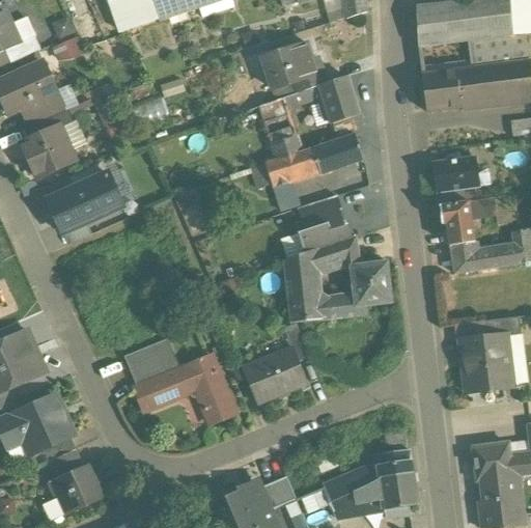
[(151,0),(160,21),(221,0),(151,0)]
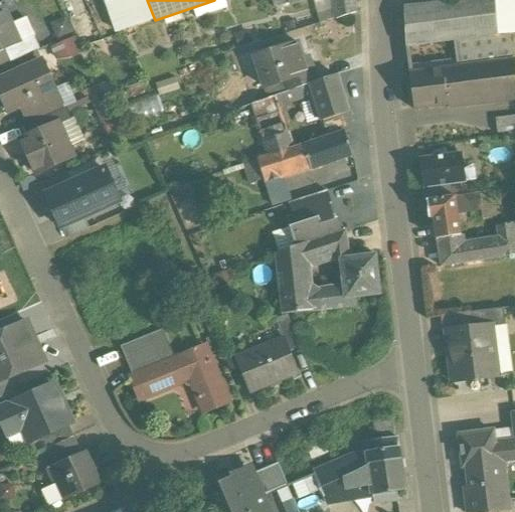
[(410,4),(402,5),(405,44),(453,39),(460,38),(456,0),(441,0),(433,1),(410,4)]
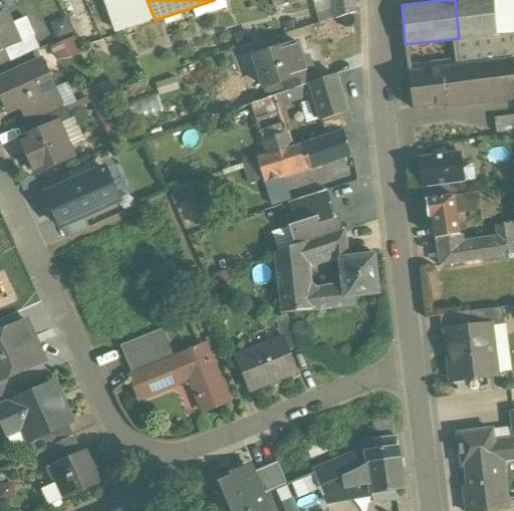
[(455,0),(459,38),(495,34),(492,0),(455,0)]
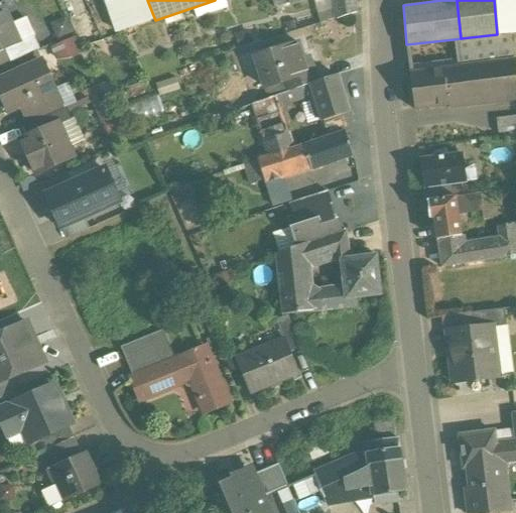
[(494,0),(497,34),(512,33),(515,32),(515,0),(494,0)]
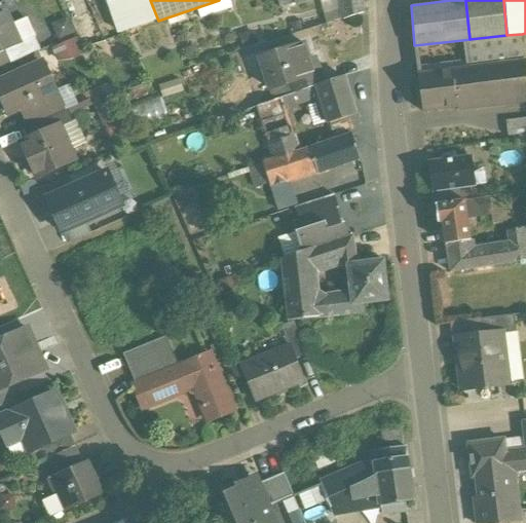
[(19,41),(4,9),(0,11),(0,50),(5,48),(20,42),(19,41)]
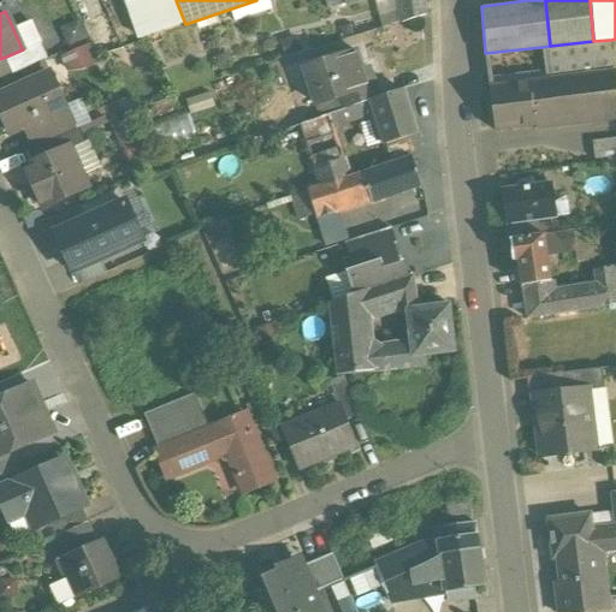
[(52,30),(60,47),(88,31),(78,16),(52,30)]
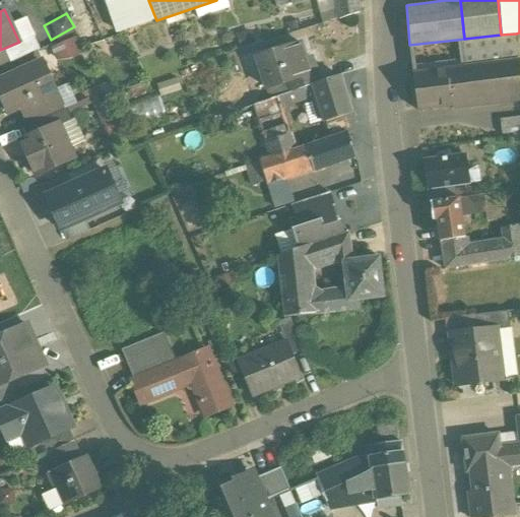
[(77,34),(54,44),(60,59),(83,49),(77,34)]
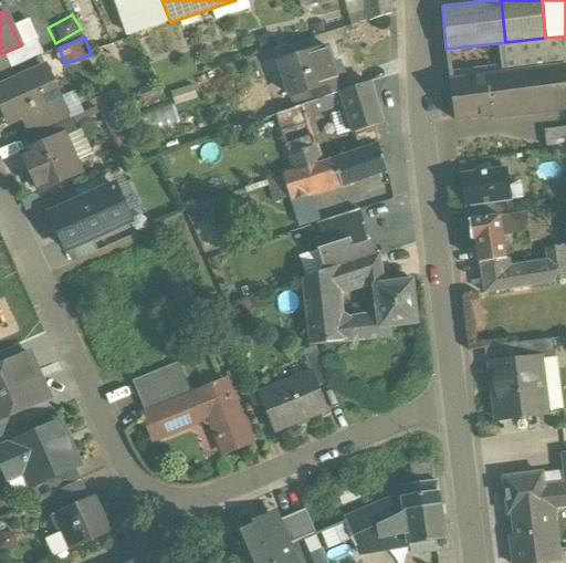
[(505,42),(498,43),(501,72),(565,63),(562,37),(505,42)]
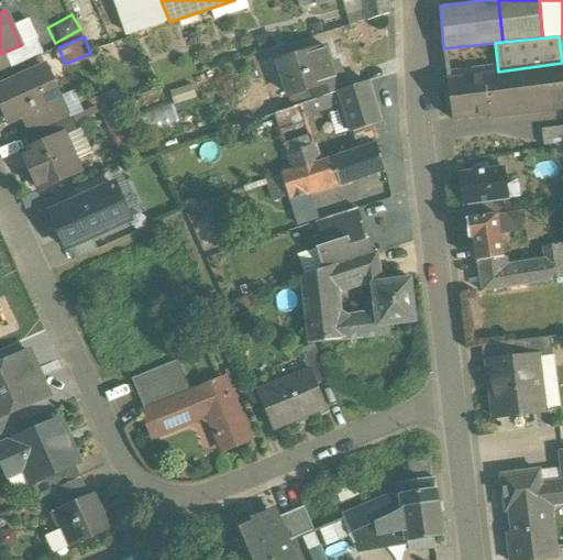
[(21,45),(6,52),(11,66),(37,54),(31,39),(20,44),(21,45)]
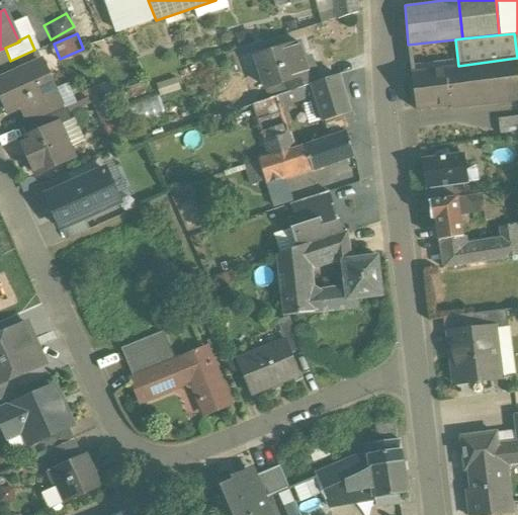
[(300,41),(256,56),(266,86),(286,79),(310,71),(310,70),(300,41)]
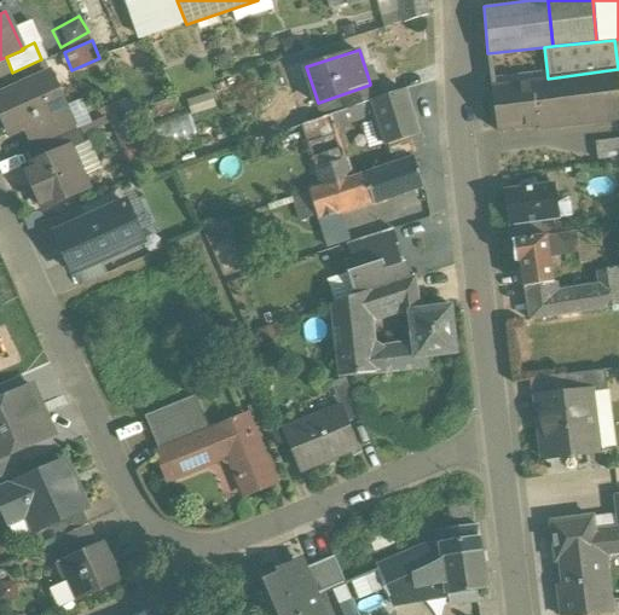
[(548,79),(533,80),(539,123),(539,128),(618,117),(618,71),(618,69),(548,79)]
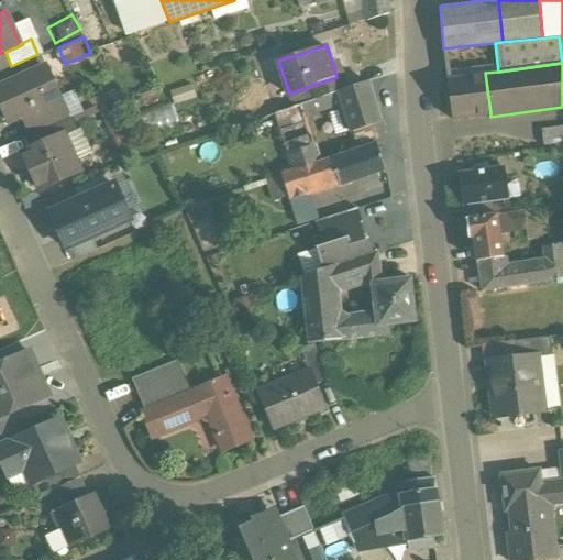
[(44,64),(0,84),(0,100),(9,120),(22,113),(24,119),(51,107),(57,121),(68,116),(44,64)]
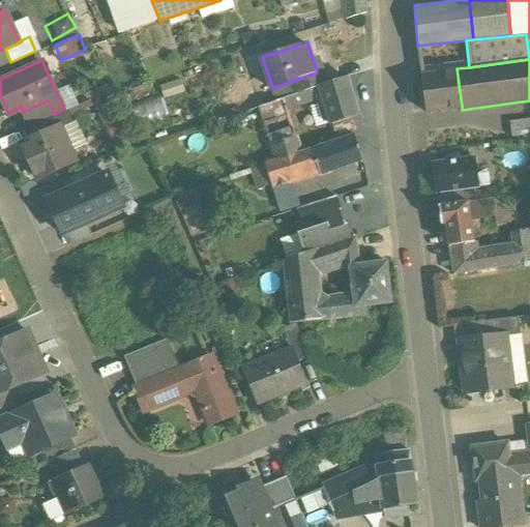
[(457,68),(420,74),(425,111),(462,106),(457,68)]
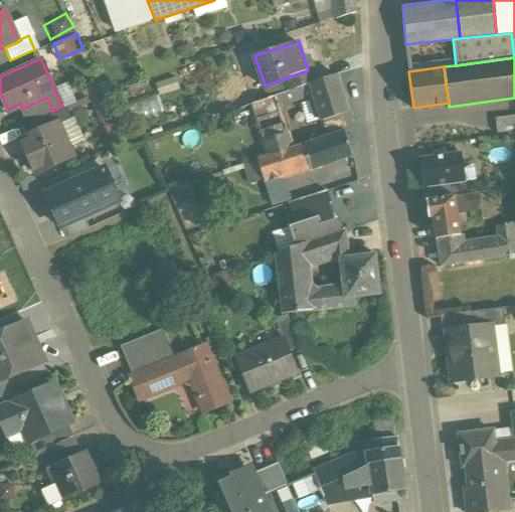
[(308,70),(285,78),(288,90),(309,82),(317,79),(313,67),(308,69),(308,70)]
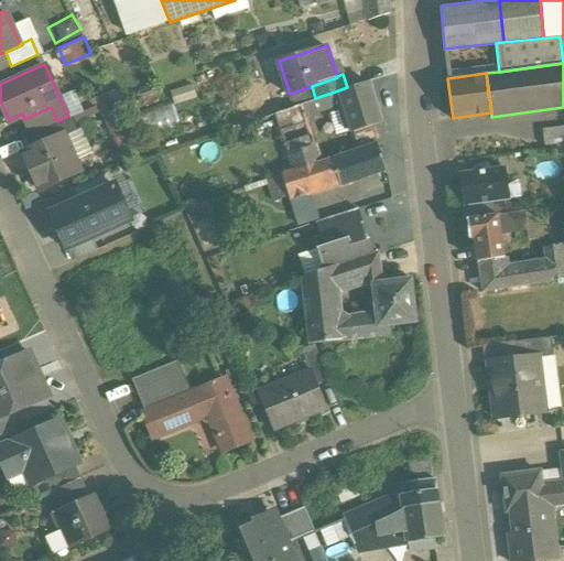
[(347,87),(338,90),(342,101),(351,130),(381,120),(369,81),(347,87)]
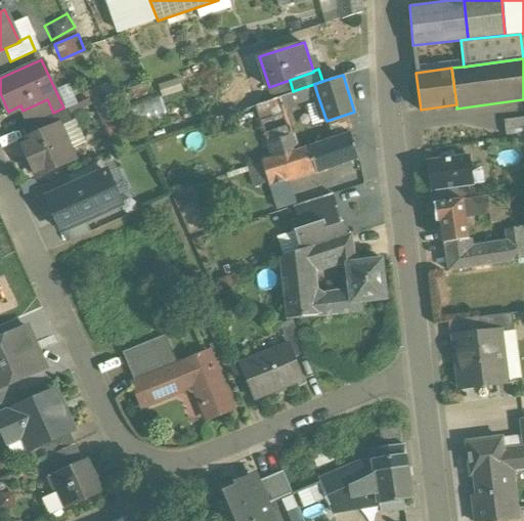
[(290,80),(269,87),(272,97),(280,95),(293,91),(290,80)]
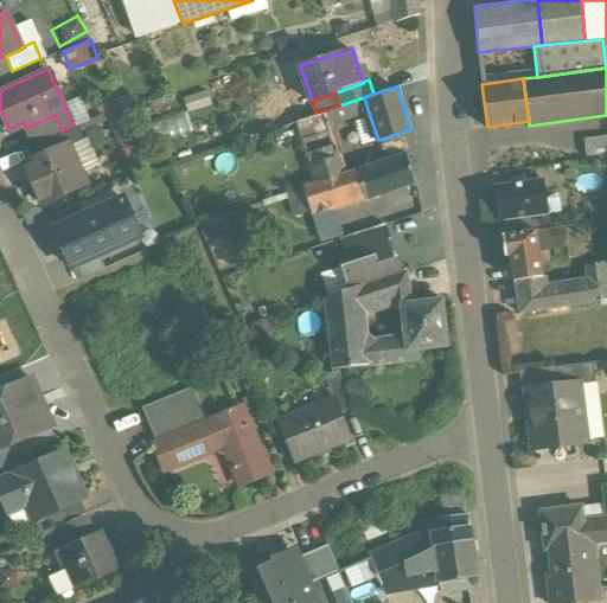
[(339,106),(325,110),(328,123),(368,109),(364,97),(339,106)]
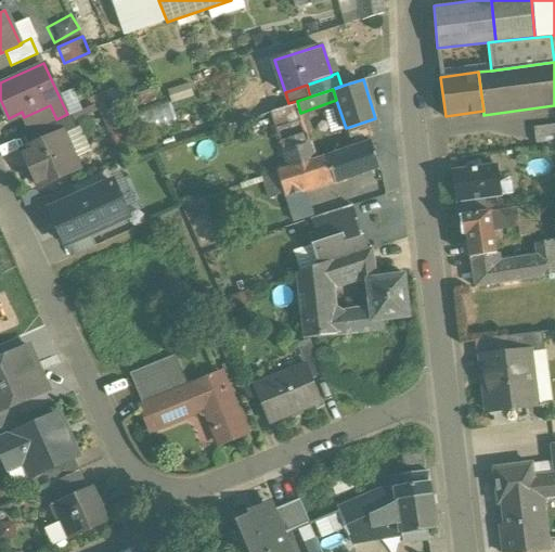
[(288,103),(270,110),(281,141),(307,132),(300,113),(297,101),(288,103)]
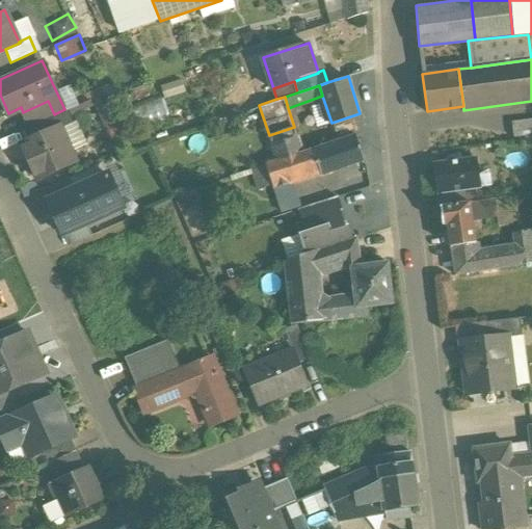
[(48,101),(23,112),(29,126),(54,114),(48,101)]
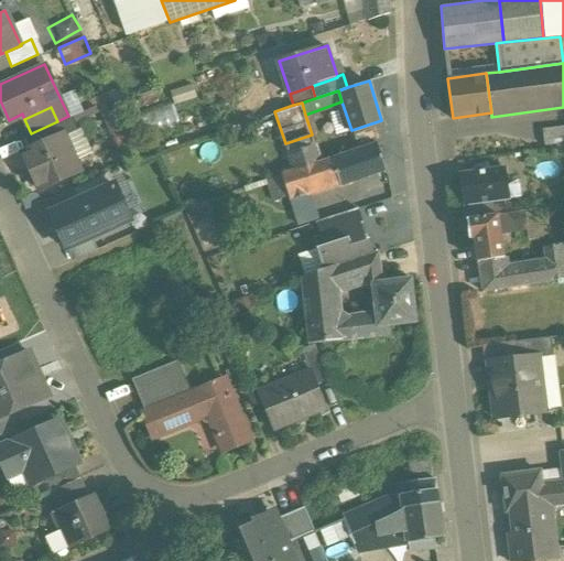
[(57,121),(31,133),(36,144),(64,132),(65,135),(75,130),(68,116),(57,121)]
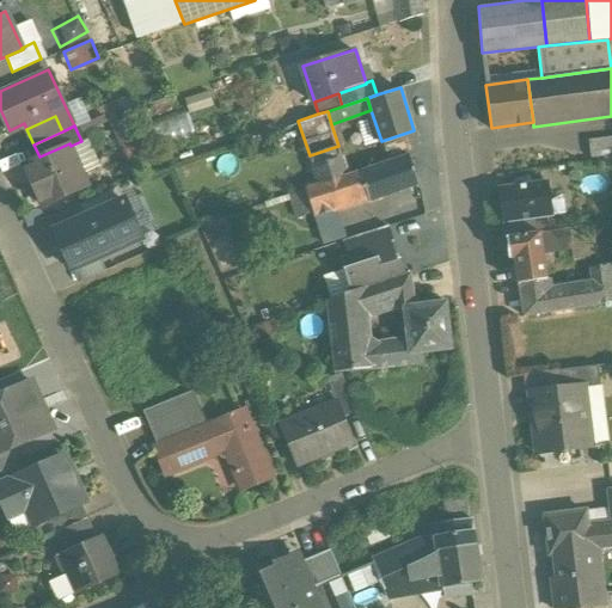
[(611,134),(588,139),(591,157),(611,153),(611,134)]
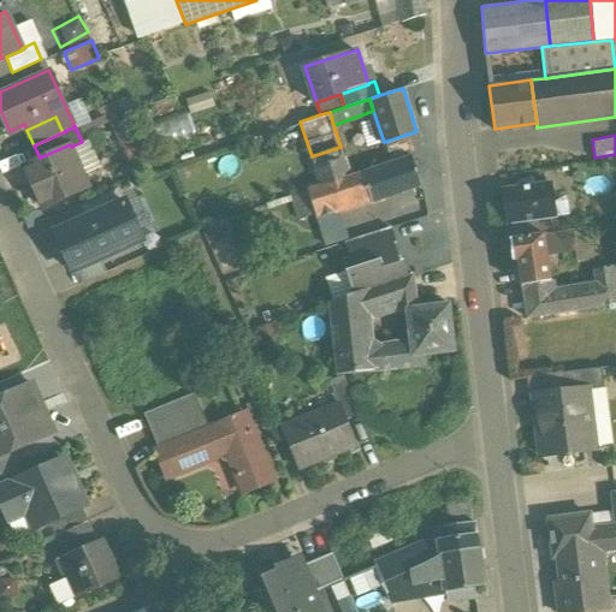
[(40,158),(24,165),(42,205),(88,184),(71,147),(70,144),(40,158)]
